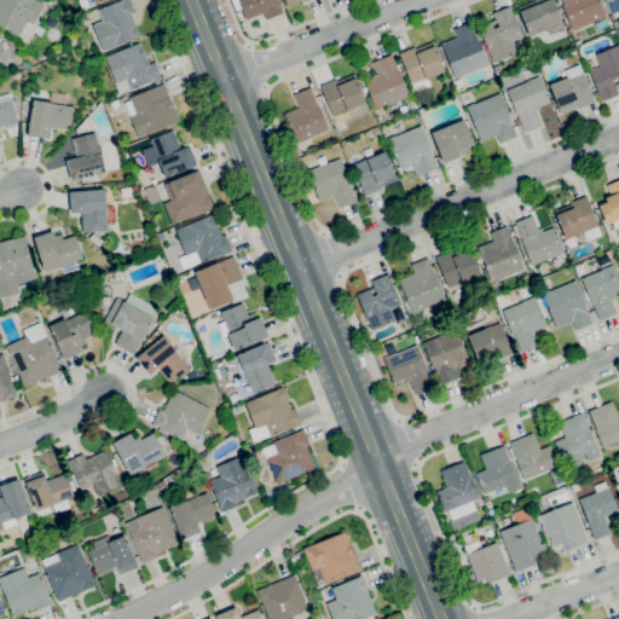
[(28,46),(15,39),(16,35),(0,25),(0,0),(36,0),(44,4),(45,1),(51,5),(39,27),(45,30),(42,35),(36,32),(28,46)]
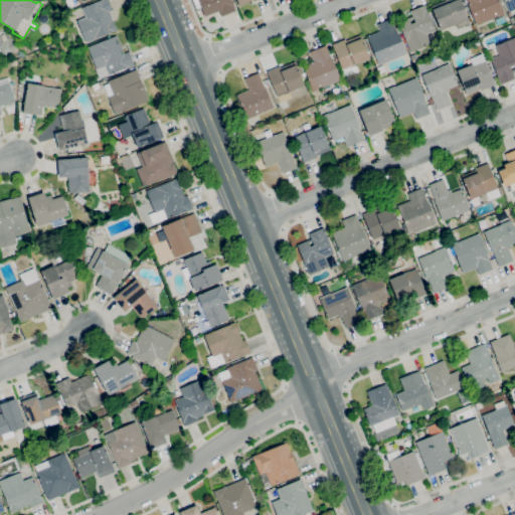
[(86,42),(76,20),(86,17),(81,8),(100,0),(109,0),(113,10),(110,11),(117,30),(86,42)]
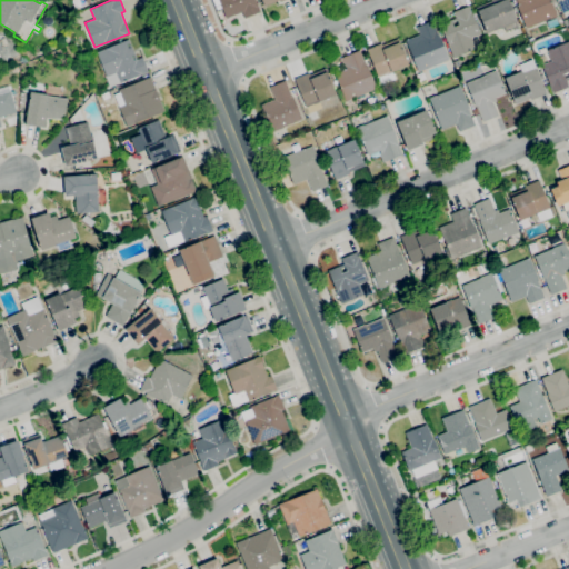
[(245,18),(242,12),(227,18),(221,3),(216,6),(212,0),(256,0),(260,11),(245,18)]
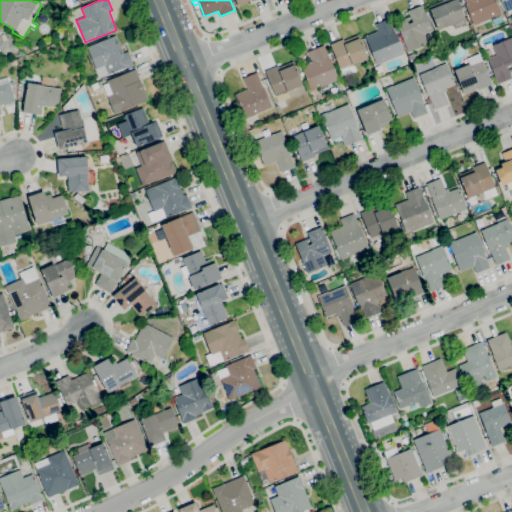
[(438,30),(429,6),(442,0),(457,0),(465,19),(438,30)]
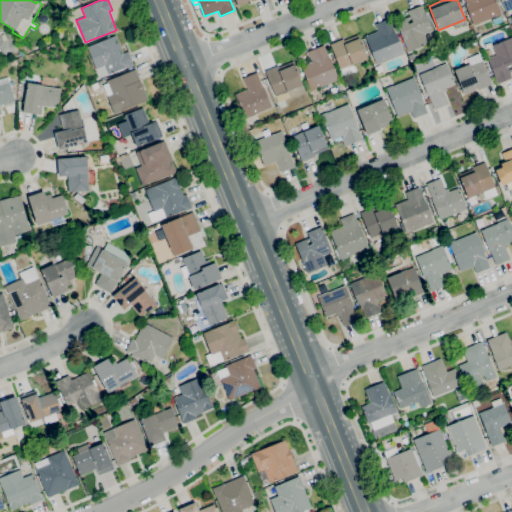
[(473,25),(465,5),(466,5),(464,0),(495,0),(501,14),(473,25)]
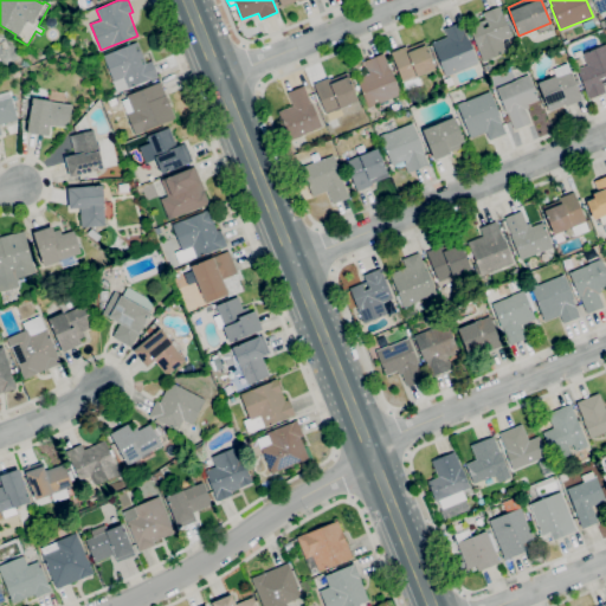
[(605,10),(599,13),(593,0),(605,0),(605,10)]
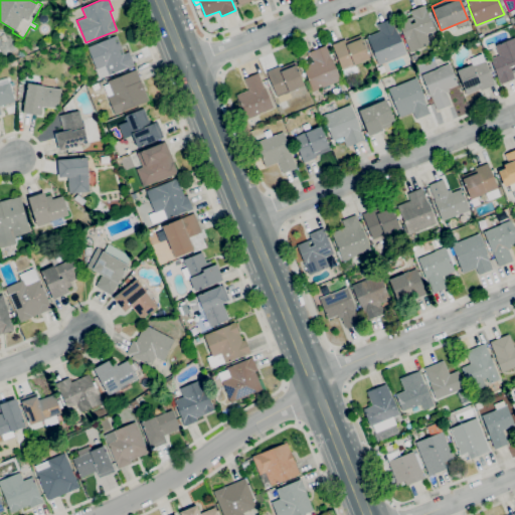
[(410,51),(398,22),(412,16),(410,11),(424,5),(436,30),(428,33),(428,32),(426,33),(430,43),(410,51)]
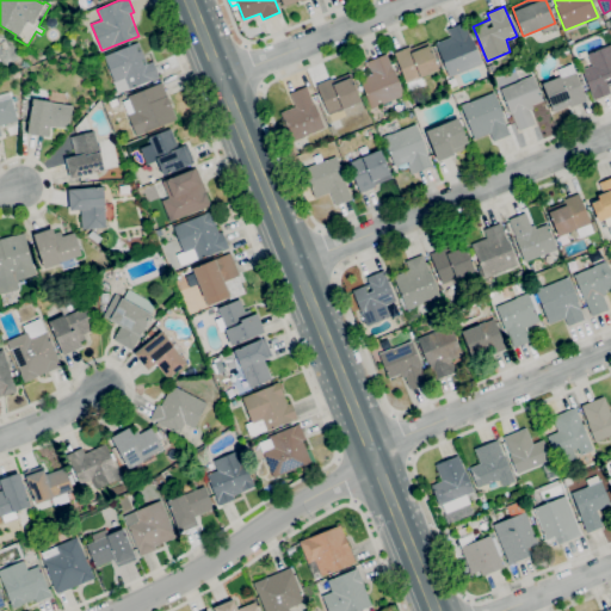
[(449,78),(436,43),(451,37),(448,29),(464,22),(471,39),(473,39),(482,63),(449,78)]
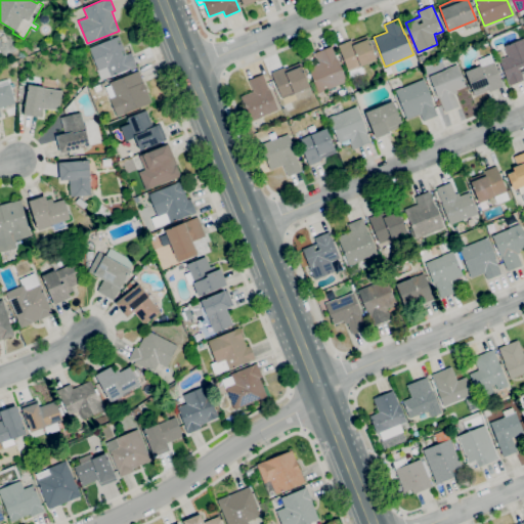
[(101,81),(97,70),(98,70),(90,48),(119,36),(126,54),(131,52),(137,67),(131,69),(101,81)]
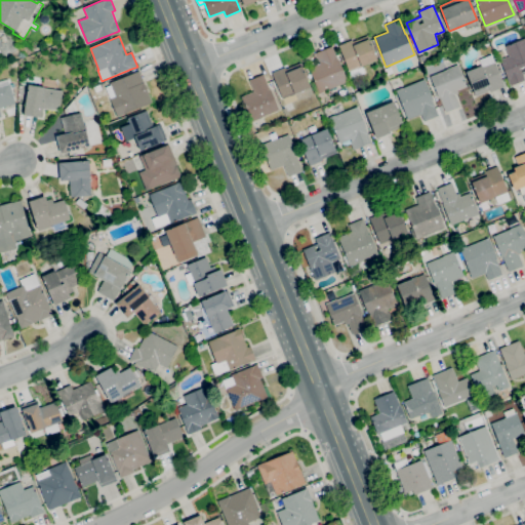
[(353,78),(350,71),(349,71),(338,45),(352,40),(353,41),(367,36),(377,59),(362,66),(365,73),(353,78)]
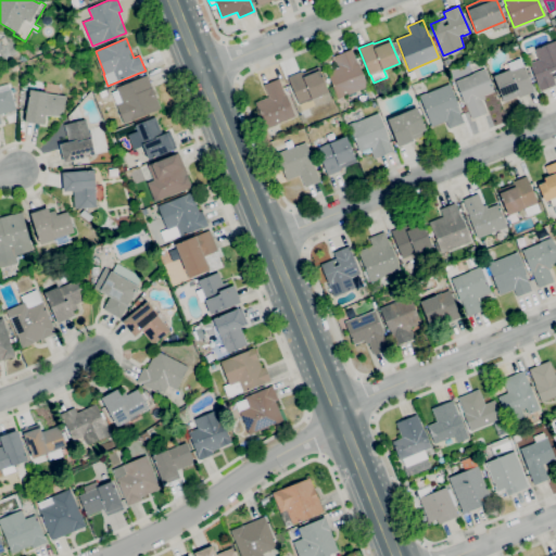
[(555,85),(540,91),(529,63),(536,60),(536,61),(539,60),(534,49),(555,40),(555,78),(554,79),(555,85)]
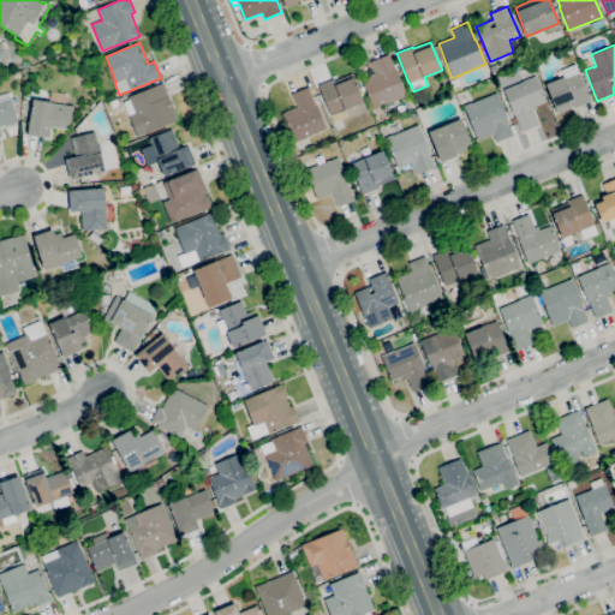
[(374,109),(362,79),(374,73),(372,71),(371,71),(368,63),(388,54),(396,72),(398,71),(407,95),(374,109)]
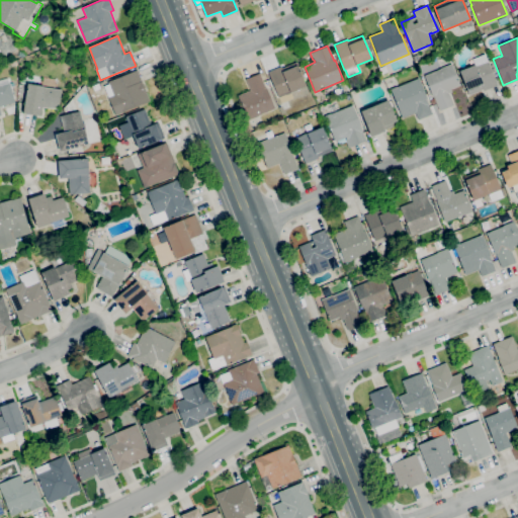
[(439,67),(437,62),(448,58),(450,63),(439,67)]
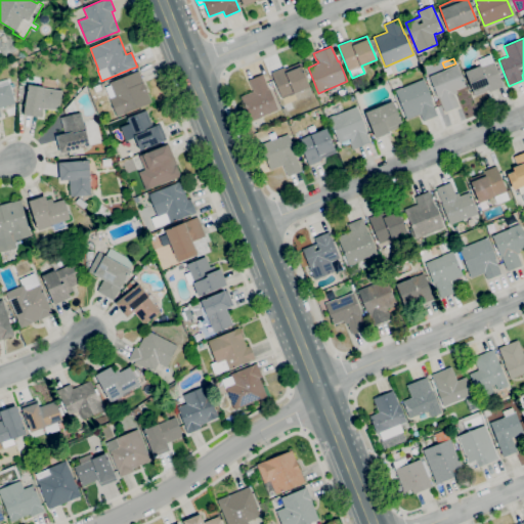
[(475,96),(466,72),(492,60),(503,86),(489,92),(489,90),(475,96)]
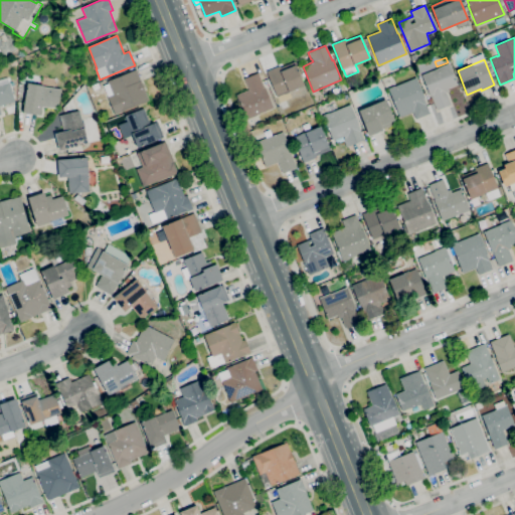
[(277,97),(267,71),(279,66),(279,67),(295,61),(304,86),(277,97)]
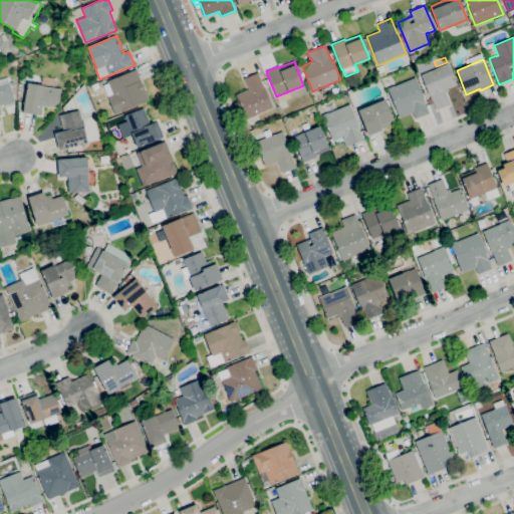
[(437,109),(431,94),(430,95),(421,75),(438,68),(437,67),(448,63),(457,84),(447,88),(448,91),(446,92),(450,103),(437,109)]
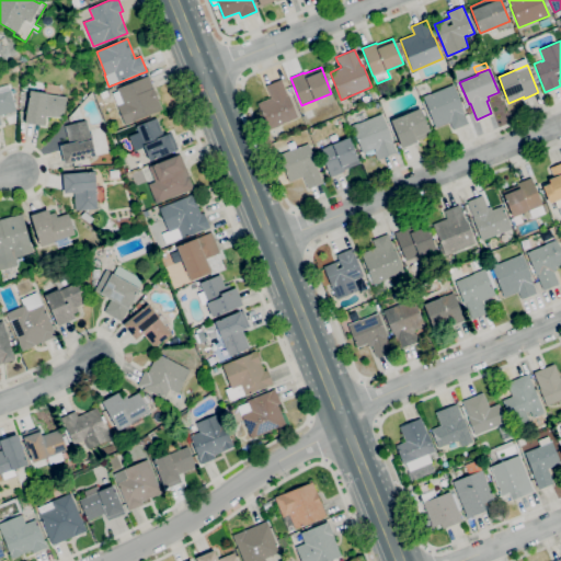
[(125,125),(112,93),(118,91),(117,88),(148,76),(162,110),(125,125)]
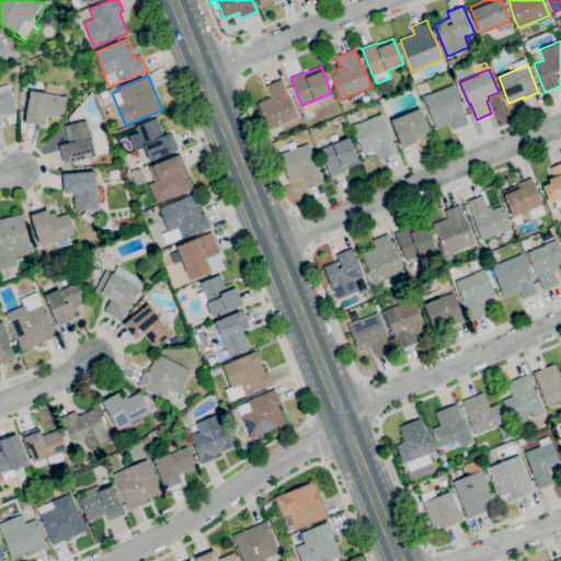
[(268,130),(258,103),(271,98),(266,86),(282,79),(288,95),(288,94),(298,117),(281,125),(268,130)]
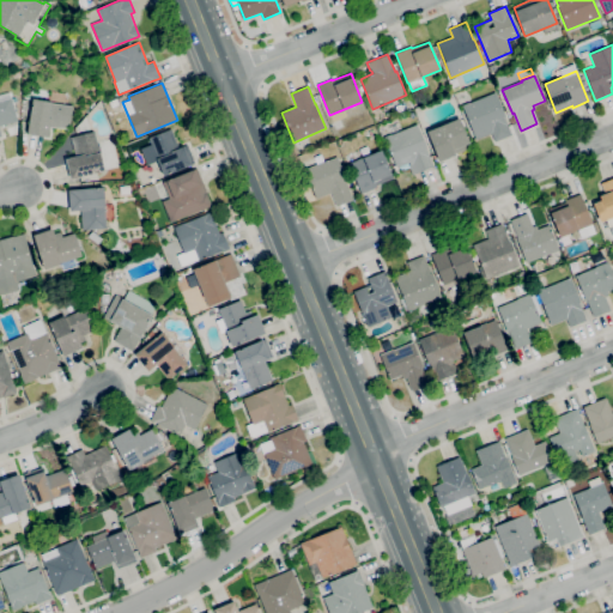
[(495,141),(491,133),(477,140),(462,105),(469,102),(469,103),(496,92),(505,116),(504,117),(511,135),(495,141)]
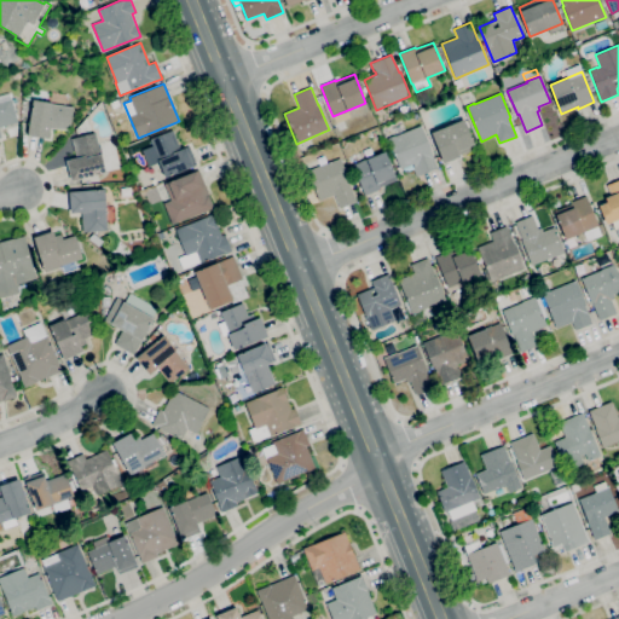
[(0,138),(0,102),(11,98),(12,99),(15,98),(18,109),(15,110),(18,122),(0,127),(0,131),(3,138),(0,138)]
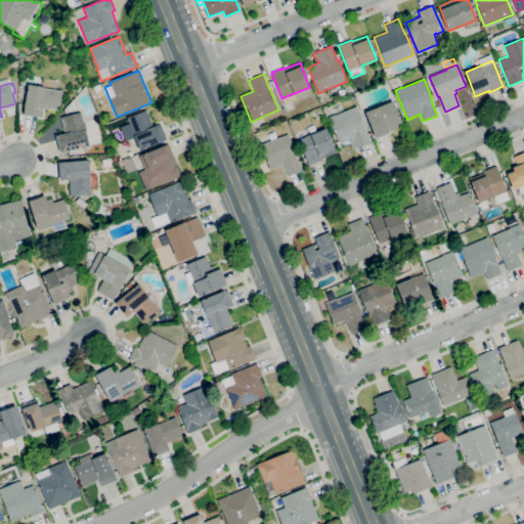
[(95,92),(93,86),(99,84),(101,89),(95,92)]
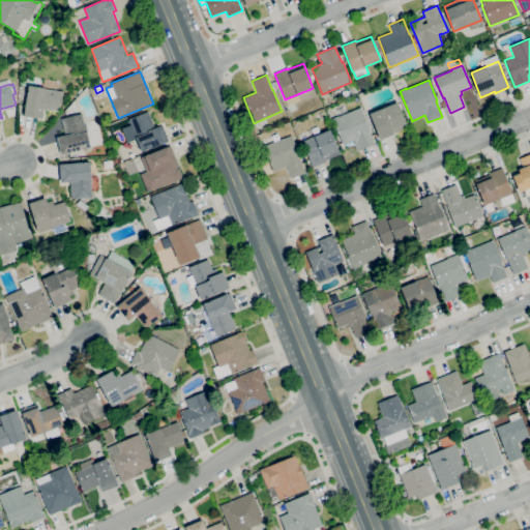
[(42,118),(24,116),(28,86),(46,88),(46,89),(63,91),(60,112),(43,110),(42,118)]
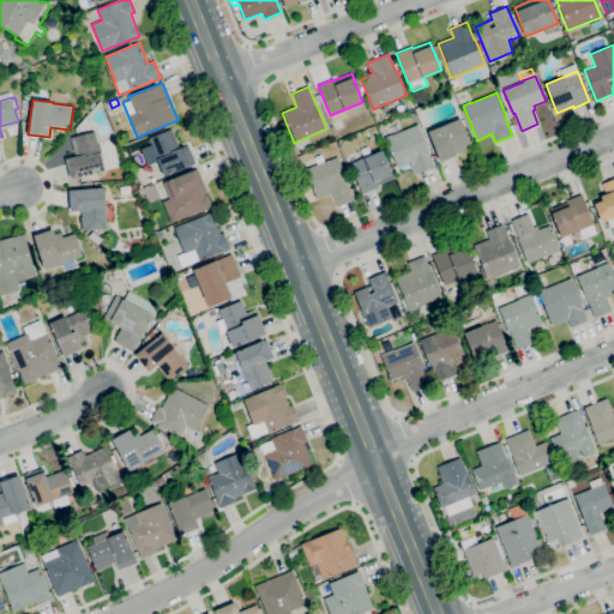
[(71,180),(66,158),(76,156),(71,137),(74,137),(73,131),(86,116),(91,132),(95,131),(100,152),(101,152),(106,170),(71,180)]
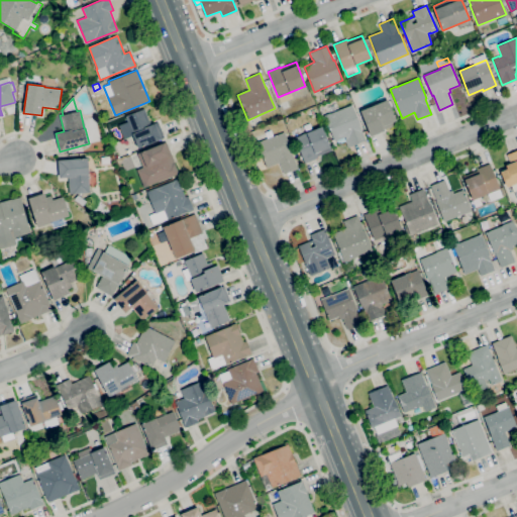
[(371,136),(360,111),(388,99),(398,124),(383,130),(384,131),(371,136)]
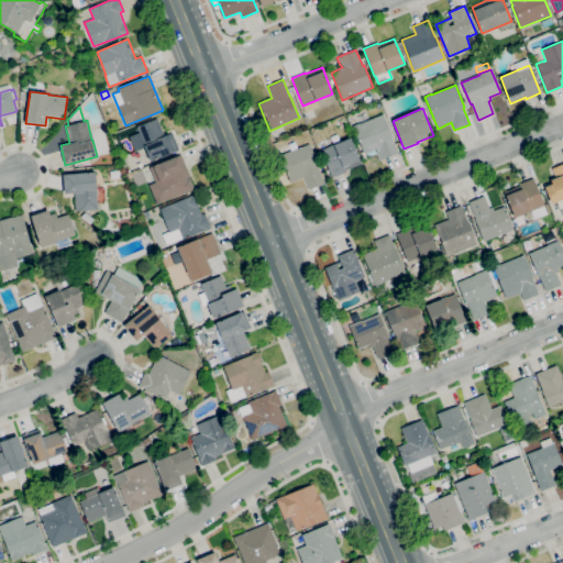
[(378,161),(375,153),(377,152),(375,148),(364,154),(359,140),(354,141),(350,128),(353,127),(353,125),(360,122),(360,123),(383,113),(392,135),(392,136),(398,153),(378,161)]
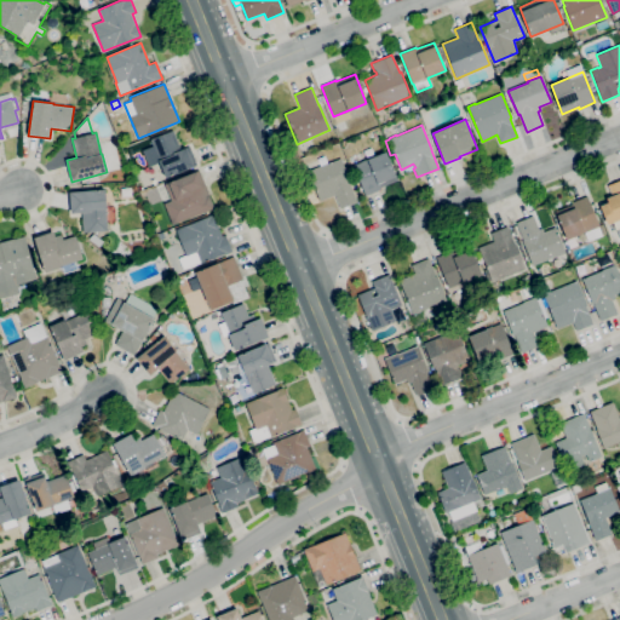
[(372,139),(368,131),(374,128),(378,137),(372,139)]
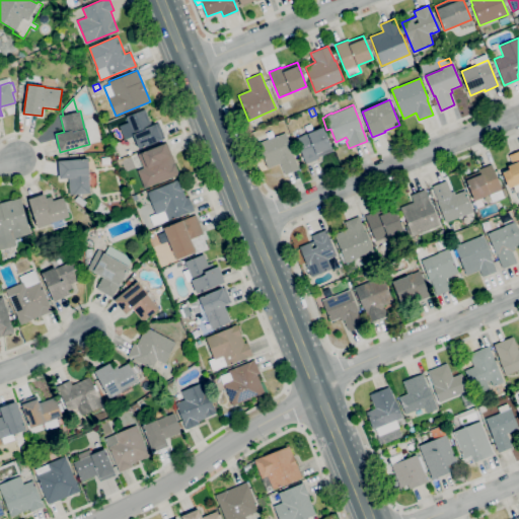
[(139,149),(133,134),(126,117),(145,108),(152,125),(158,122),(165,138),(139,149)]
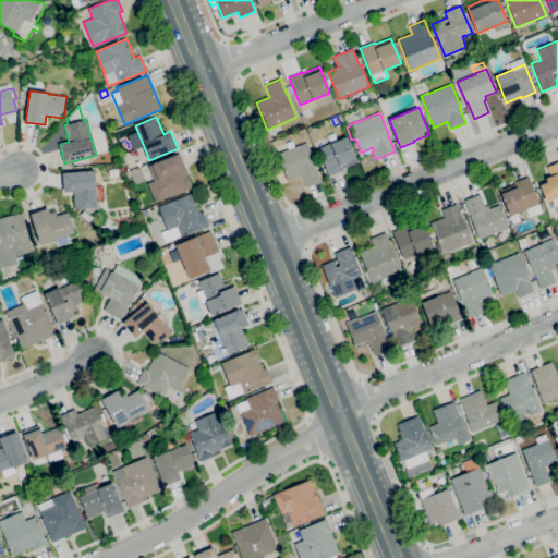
[(329,176),(318,148),(330,143),(348,136),(358,162),(342,168),(343,170),(329,176)]
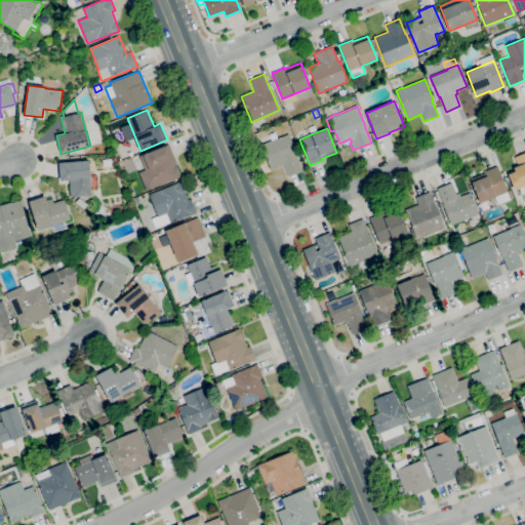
[(288,176),(283,165),(271,170),(260,145),(272,140),(288,134),(297,155),(296,156),(303,170),(288,176)]
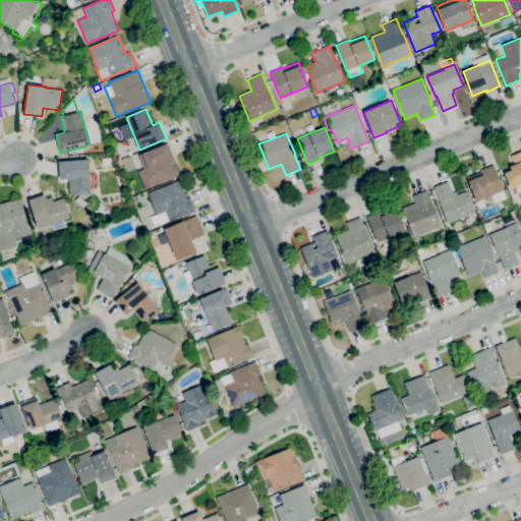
[(145,189),(137,171),(143,168),(138,155),(167,142),(180,175),(145,189)]
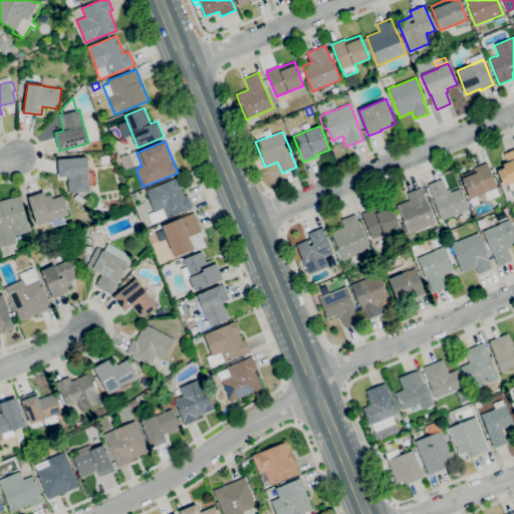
[(513,194),(512,190),(511,191),(508,185),(503,187),(497,171),(504,168),(502,165),(507,163),(503,154),(513,149),(513,194)]
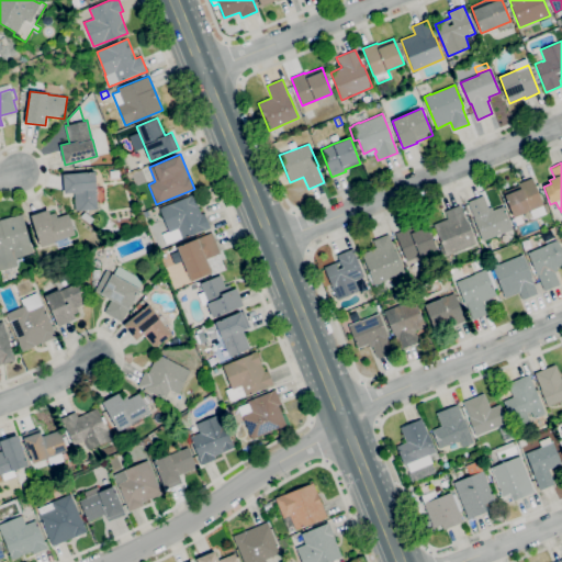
[(76,211),(74,192),(65,193),(63,175),(94,171),(98,209),(76,211)]
